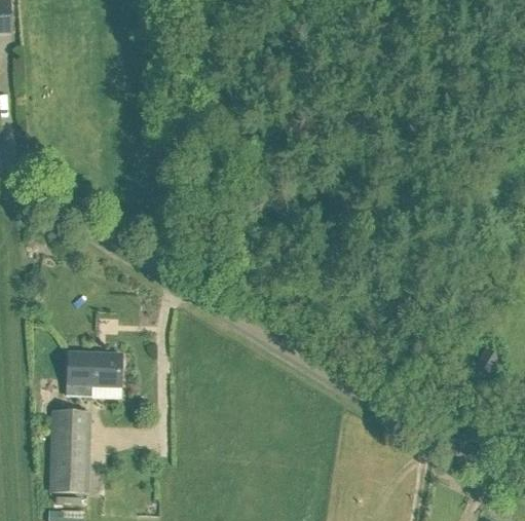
[(0,32),(11,32),(9,0),(0,0),(0,32)]
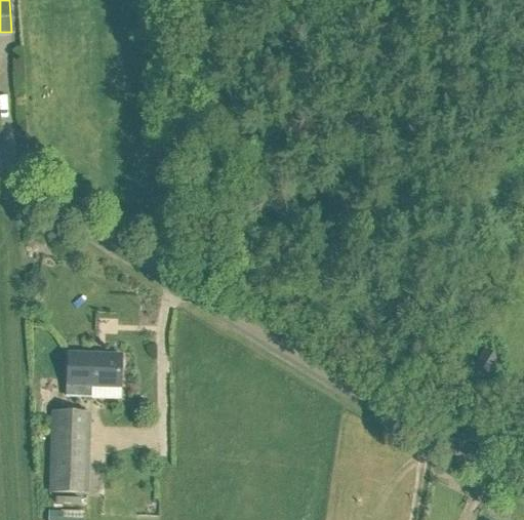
[(148,76),(136,77),(137,93),(149,92),(148,76)]
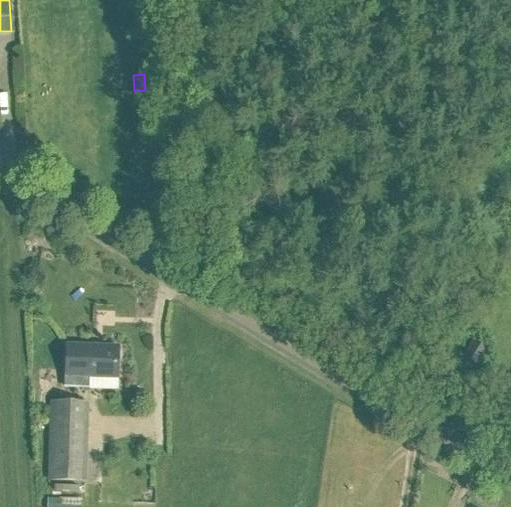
[(473,339),(464,355),(477,362),(486,346),(473,339)]
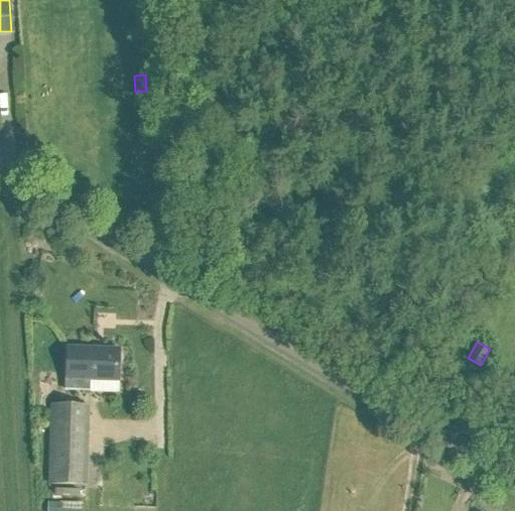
[(120,346),(67,344),(66,378),(119,380),(120,346)]
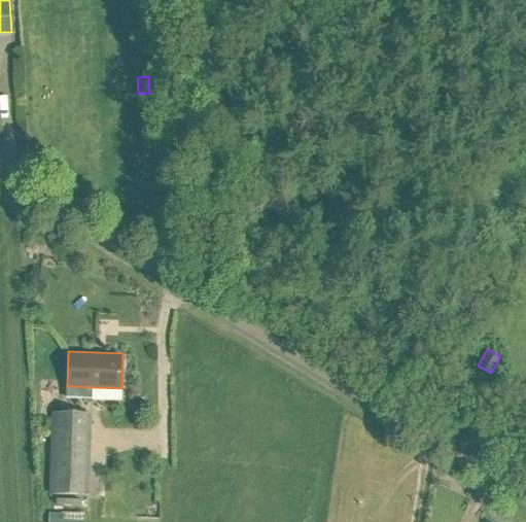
[(54,411),(53,436),(51,492),(88,493),(91,412),(54,411)]
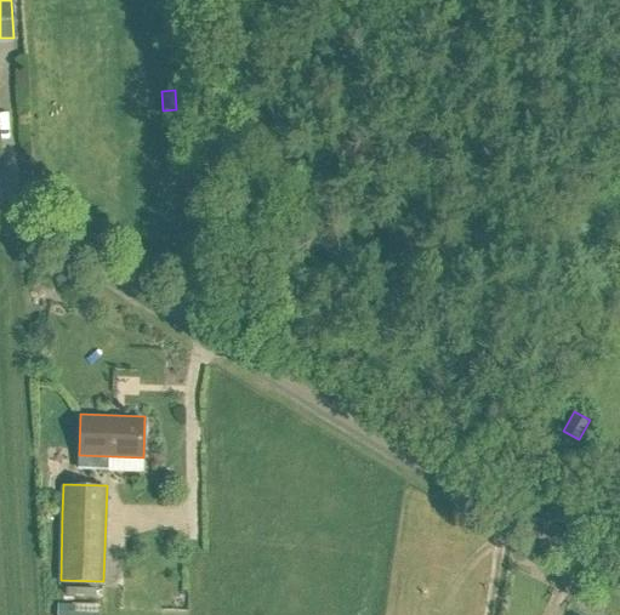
[(58,599),(57,614),(98,614),(100,602),(58,599)]
